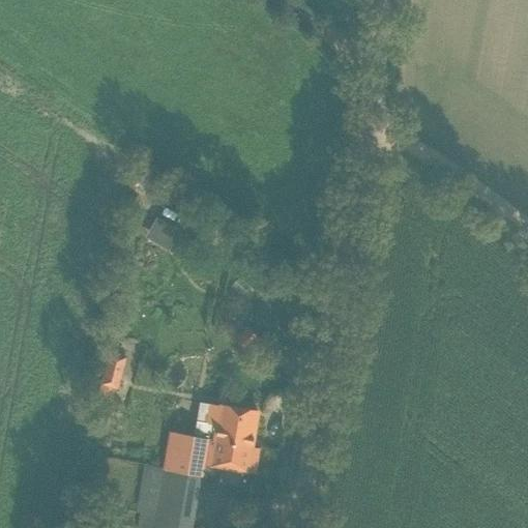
[(169,251),(179,234),(158,221),(148,238),(169,251)]
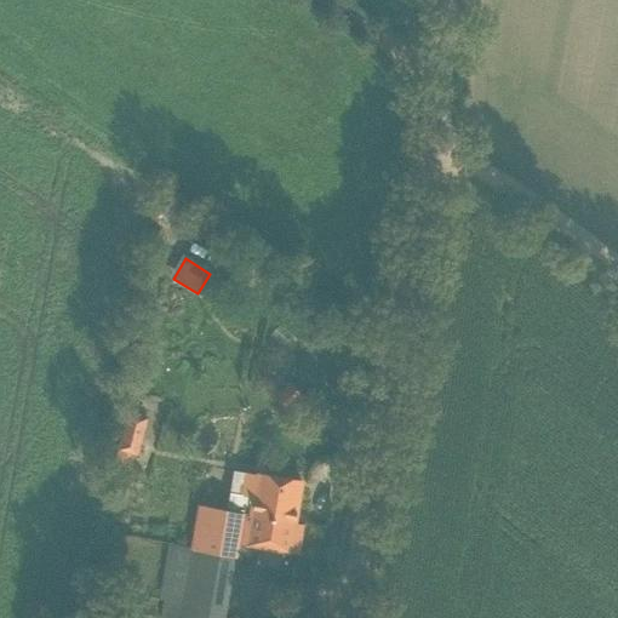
[(286,382),(269,396),(279,407),(296,392),(286,382)]
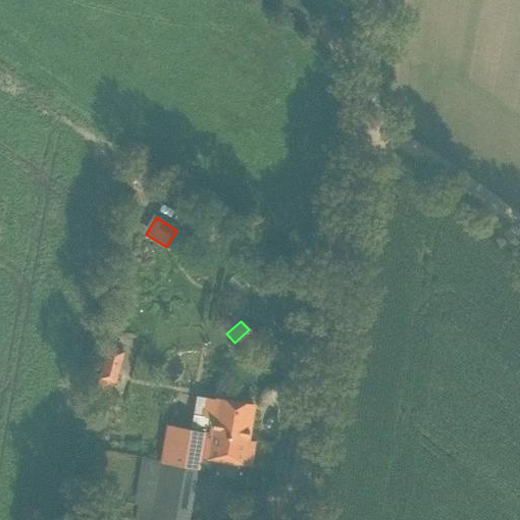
[(100,380),(101,380),(113,384),(116,385),(125,354),(108,349),(100,380)]
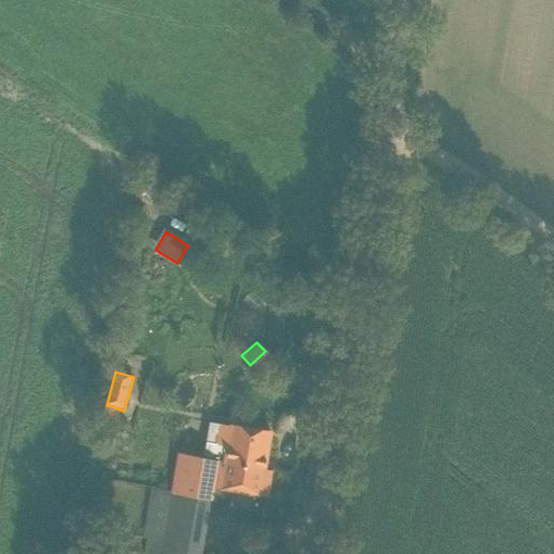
[(104,418),(116,422),(121,410),(108,405),(104,418)]
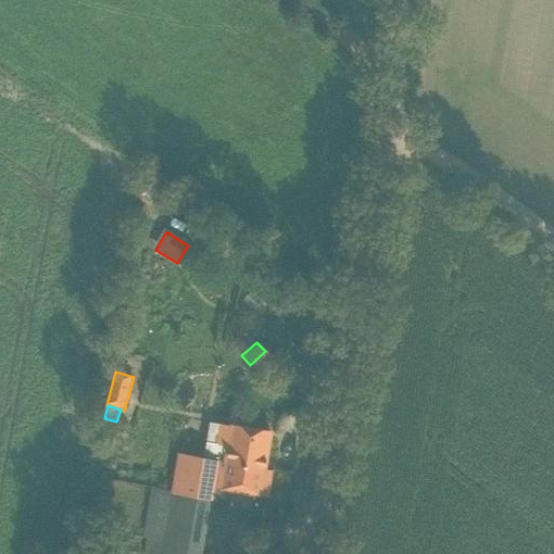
[(264,471),(272,433),(230,426),(224,462),(264,471)]
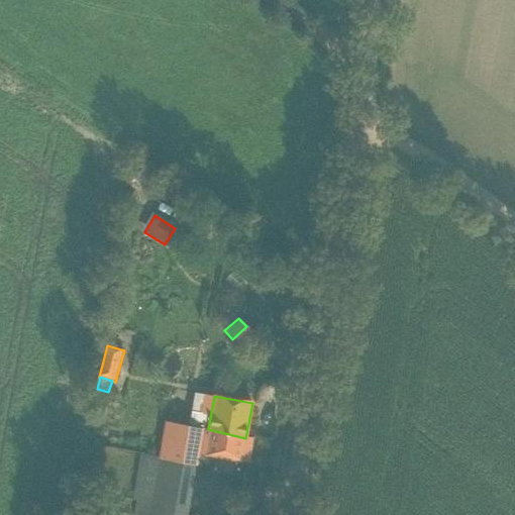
[(162,460),(197,466),(199,453),(248,464),(253,439),(245,438),(208,429),(202,428),(167,422),(160,458),(163,459),(162,460)]
